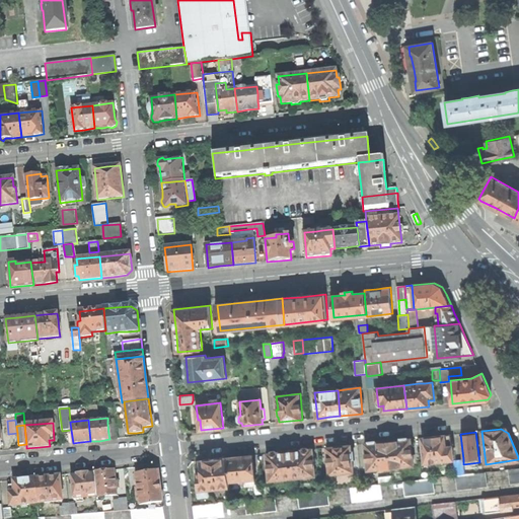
[(422,438),(425,462),(452,459),(453,459),(452,446),(451,446),(450,435),(435,436),(422,438)]
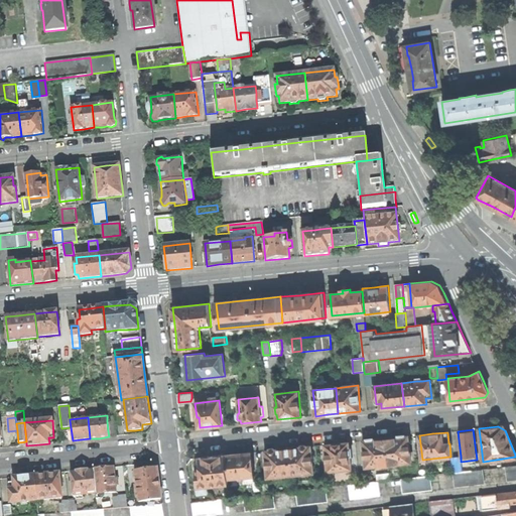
[(386,438),(388,465),(411,463),(408,436),(396,437),(386,438)]
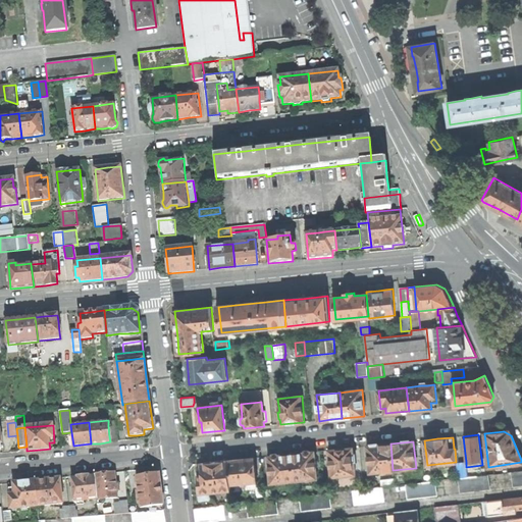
[(378,445),(367,447),(370,473),(393,470),(390,444),(378,445)]
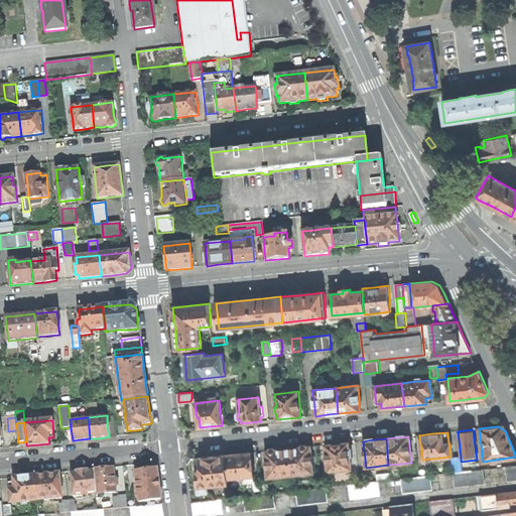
[(350,456),(352,456),(351,449),(350,449),(349,442),(335,443),(325,444),(328,472),(352,469),(350,456)]
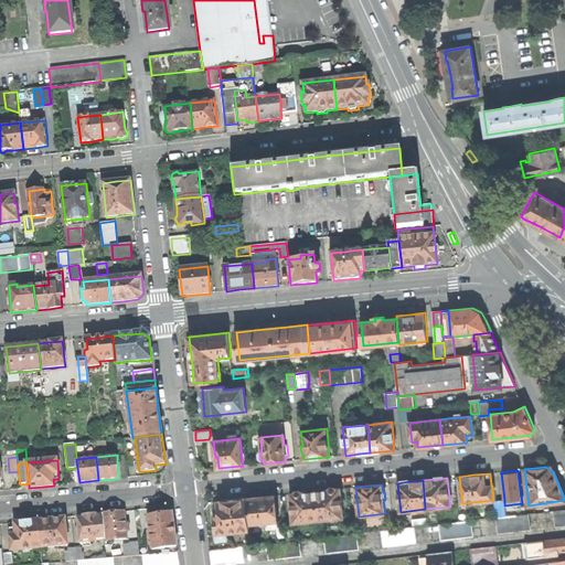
[(316,491),(318,520),(343,518),(340,489),(327,490),(316,491)]
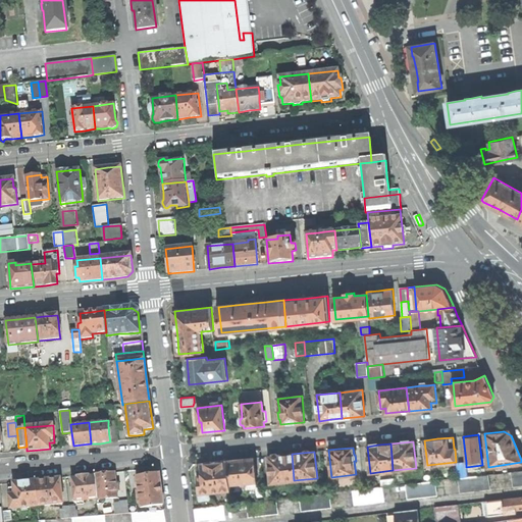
[(281,455),(268,457),(271,483),(294,480),(292,454),(281,455)]
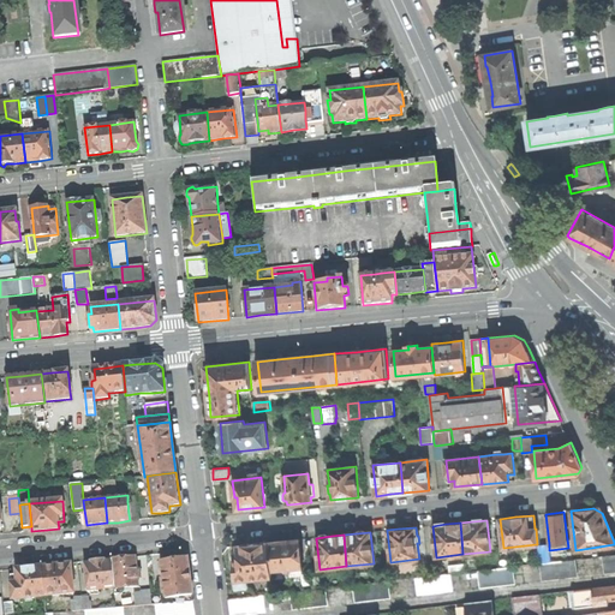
[(269,543),(272,572),(291,571),(302,569),(299,539),(281,542),(269,543)]
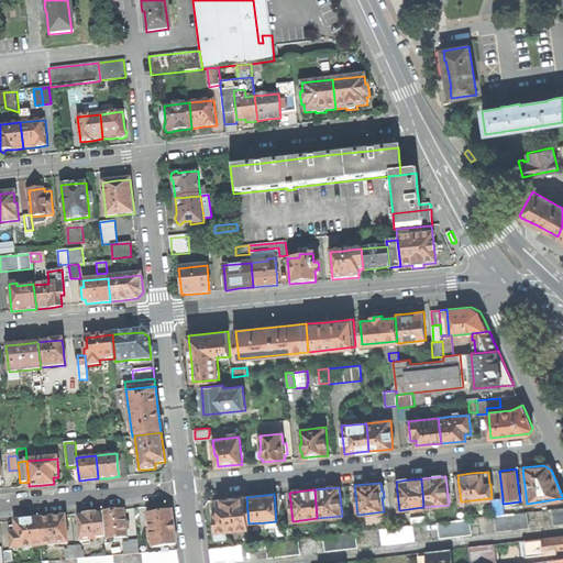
[(213,508),(216,532),(227,531),(249,529),(249,523),(246,497),(230,498),(218,499),(218,507),(213,508)]
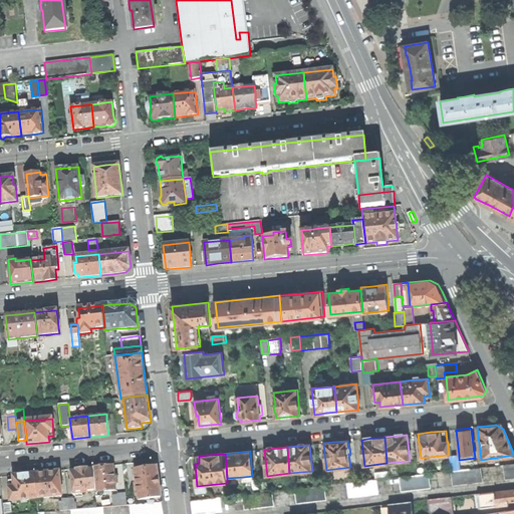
[(348,454),(350,467),(356,467),(355,454),(350,454),(348,454)]
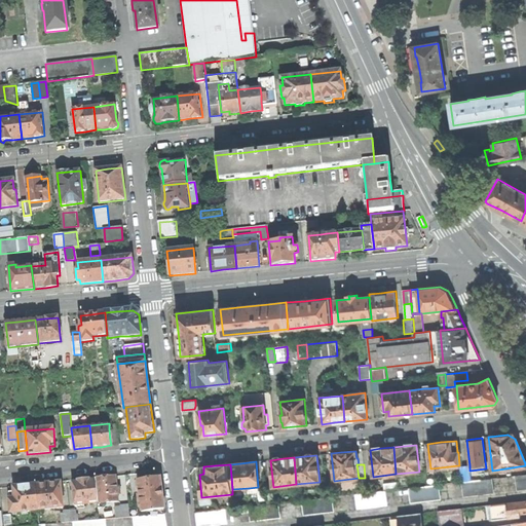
[(461,466),(462,482),(471,481),(470,471),(470,465),(461,466)]
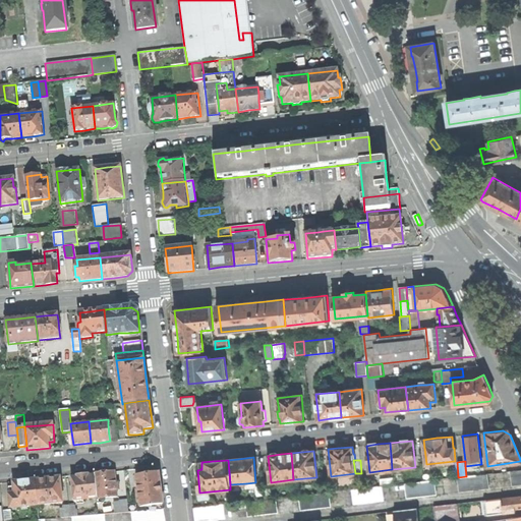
[(520,469),(511,471),(513,486),(520,485),(520,469)]
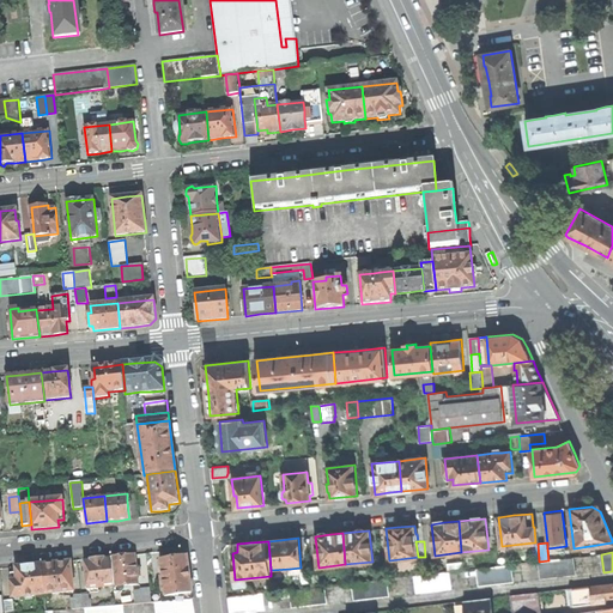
[(575,556),(576,574),(601,571),(600,553),(575,556)]
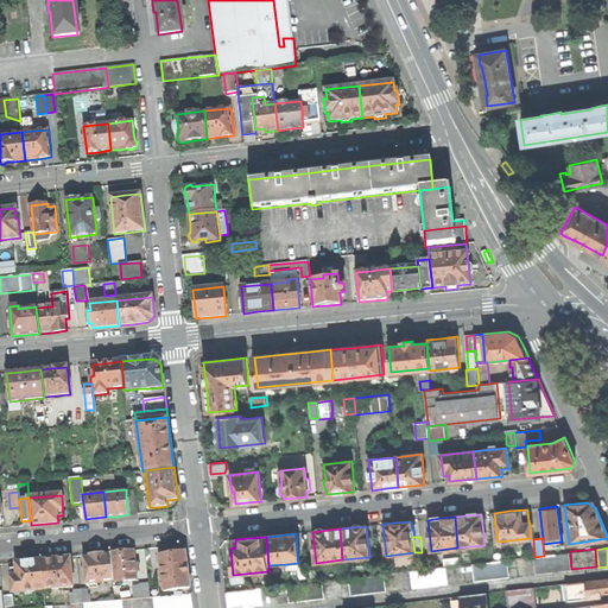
[(113,581),(113,583),(120,582),(137,580),(135,572),(139,571),(138,563),(134,564),(133,550),(121,552),(109,553),(113,581)]
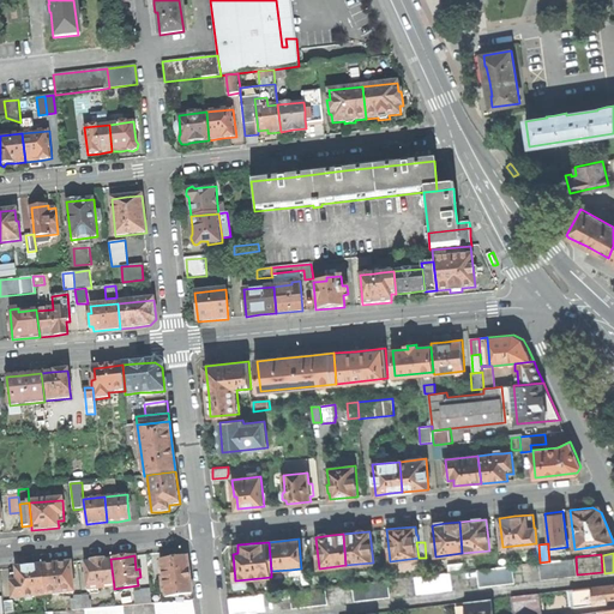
[(164,593),(164,599),(192,594),(186,557),(173,559),(160,560),(162,578),(161,579),(162,593),(164,593)]
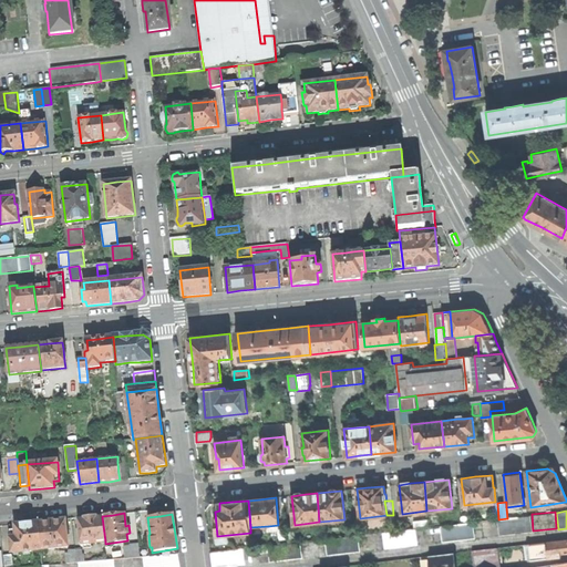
[(80,545),(105,542),(102,516),(88,517),(78,518),(80,545)]
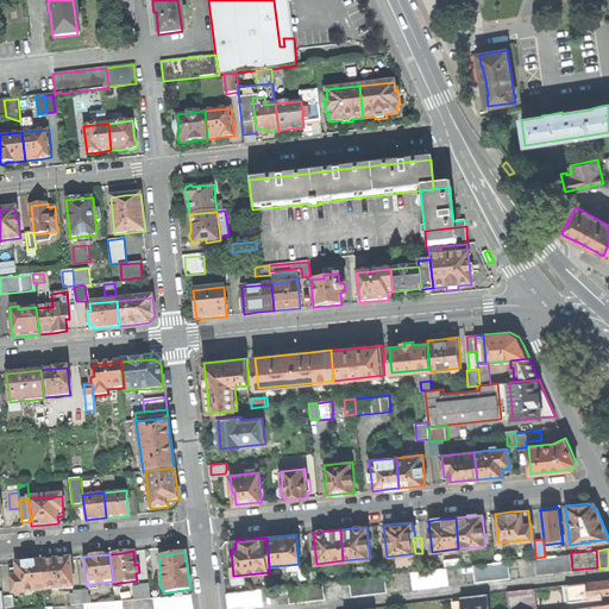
[(545,557),(535,558),(538,576),(571,572),(570,554),(545,557)]
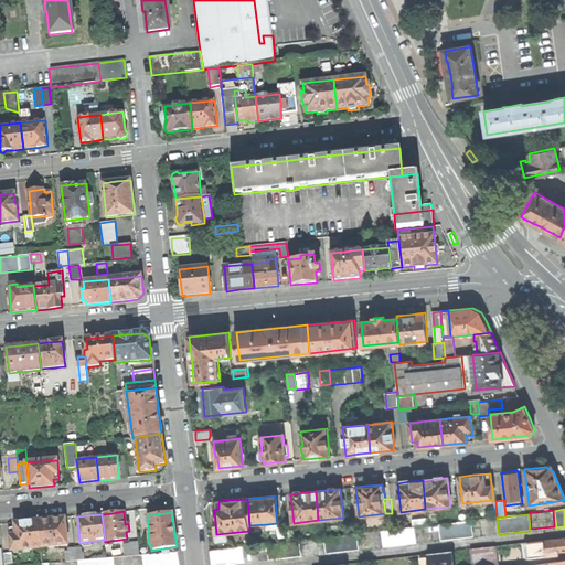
[(39,521),(41,548),(67,545),(66,535),(67,535),(66,528),(66,529),(65,518),(52,520),(39,521)]
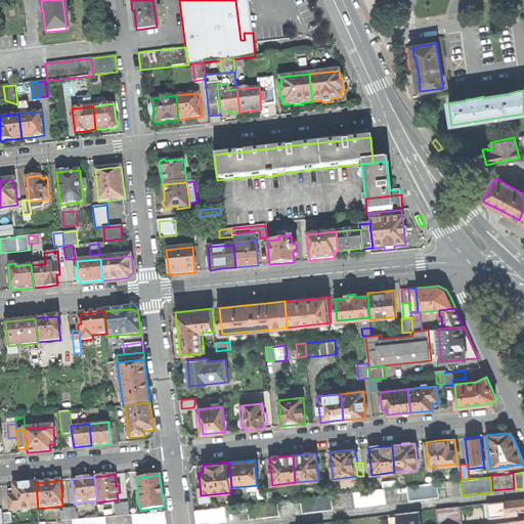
[(383,481),(384,489),(396,487),(395,480),(383,481)]
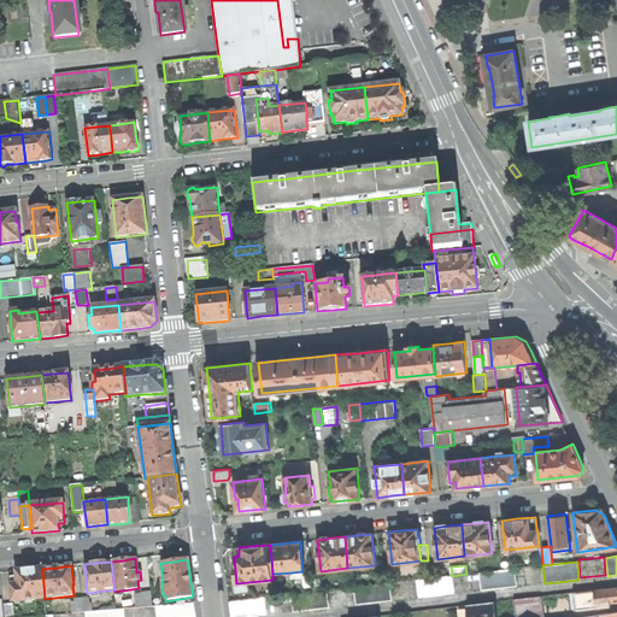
[(11,586),(12,601),(45,599),(42,569),(28,570),(16,571),(17,585),(11,586)]
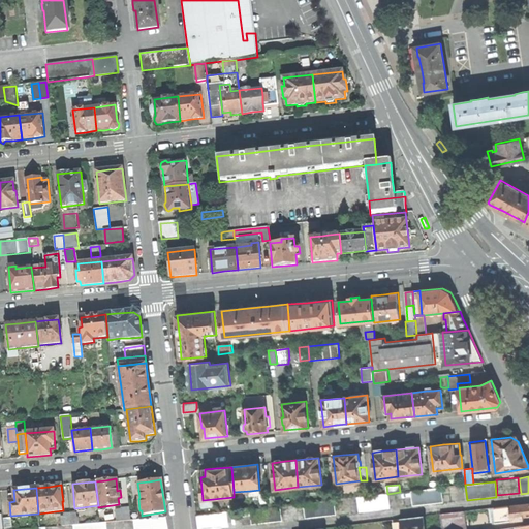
[(411,491),(413,506),(442,502),(441,488),(411,491)]
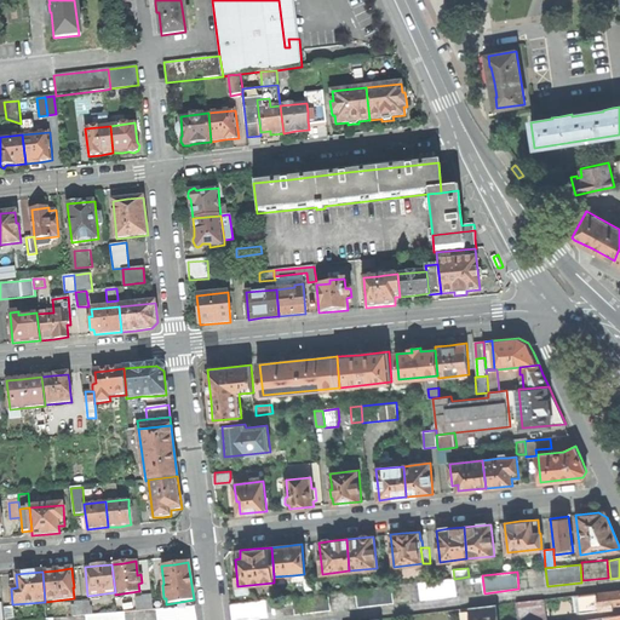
[(313,579),(315,595),(323,593),(322,579),(313,579)]
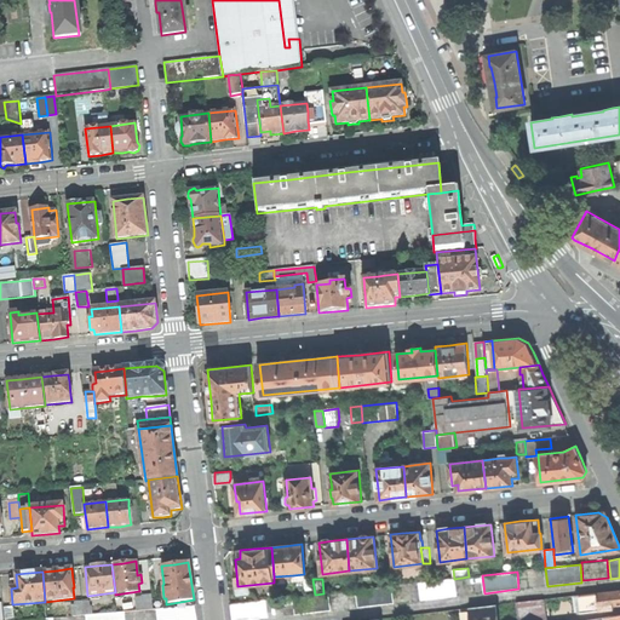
[(454,579),(419,583),(422,601),(455,596),(454,579)]
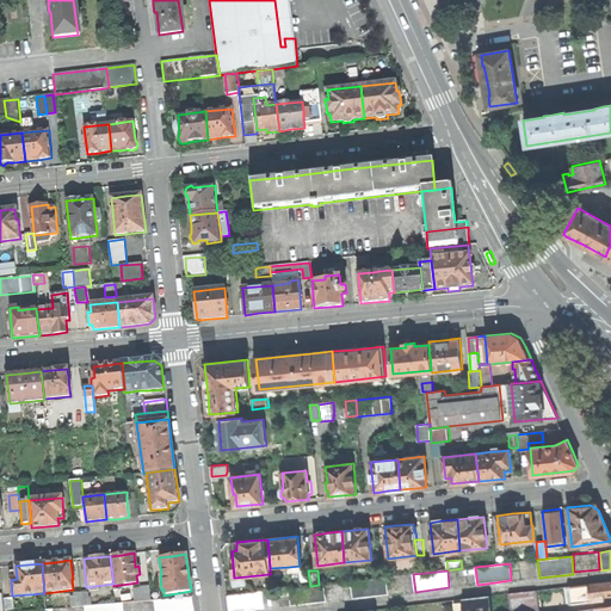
[(381,578),(351,581),(353,599),(388,594),(386,578),(381,578)]
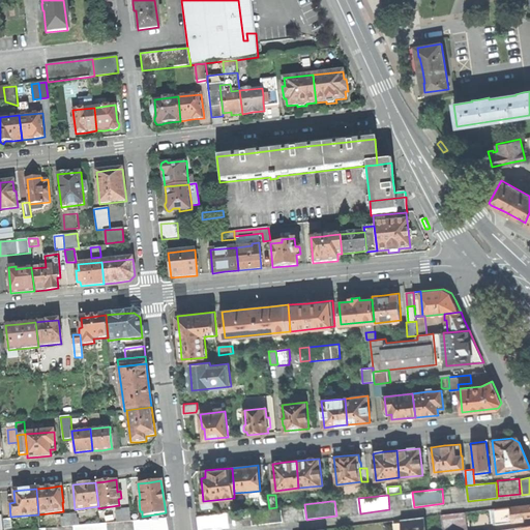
[(524,521),(523,518),(522,506),(491,510),(493,525),(524,521)]
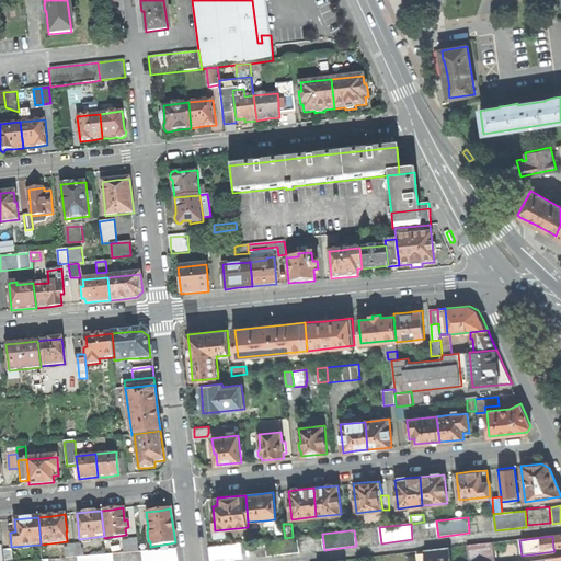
[(285,538),(265,540),(267,556),(299,552),(297,537),(293,537),(285,538)]
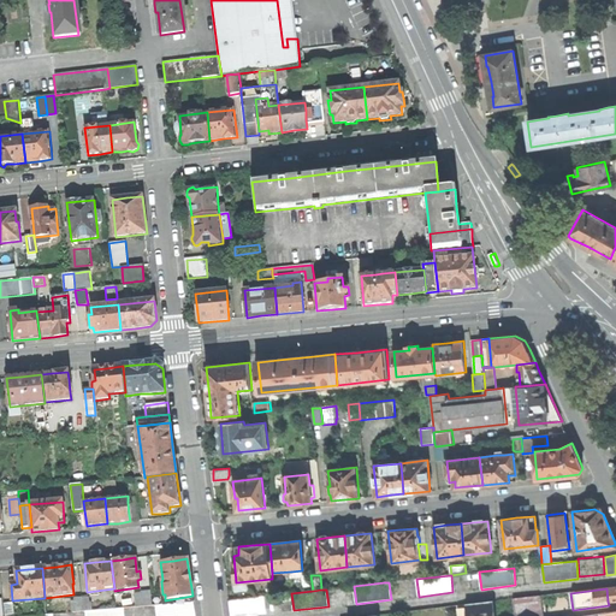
[(135,594),(136,608),(152,606),(150,591),(141,592),(142,593),(135,594)]
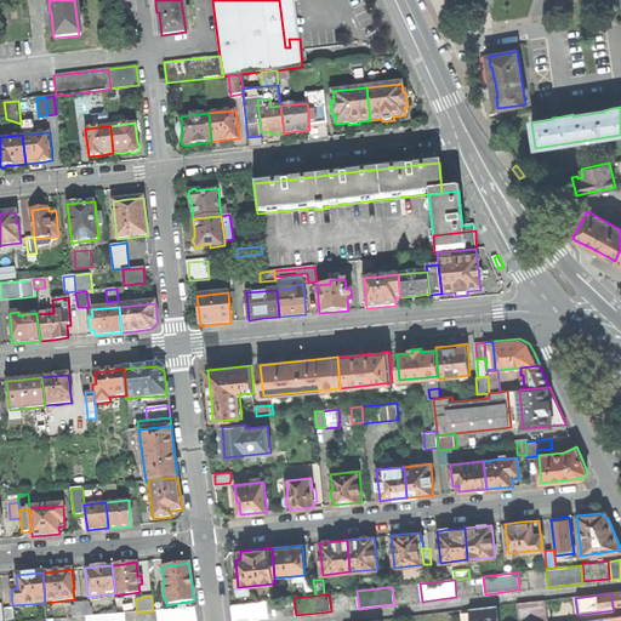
[(546,620),(543,600),(517,603),(519,620),(546,620)]
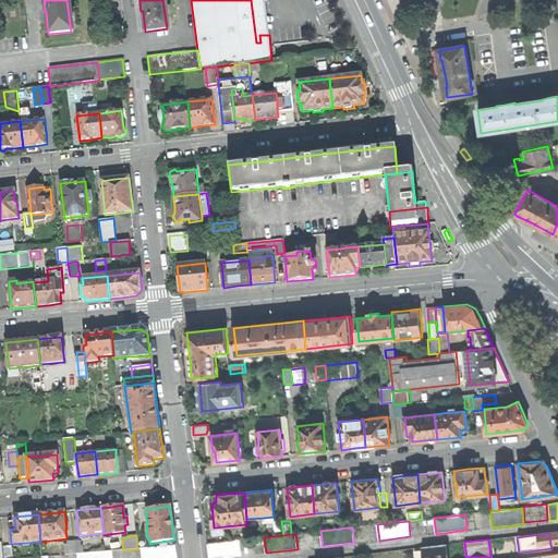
[(74,541),(68,542),(68,545),(65,545),(65,555),(75,554),(74,542),(74,541)]
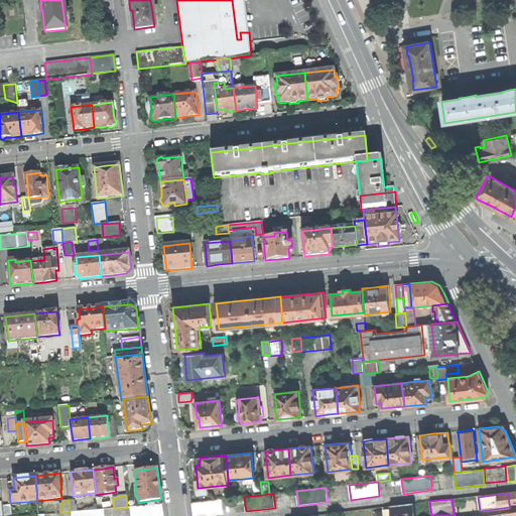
[(191,503),(192,515),(205,515),(223,514),(221,500),(191,503)]
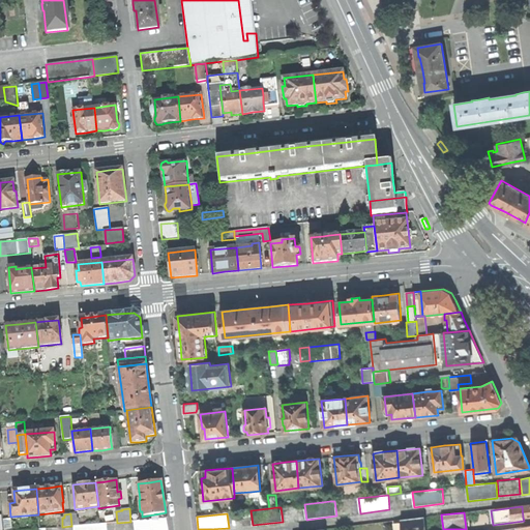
[(401,520),(402,529),(425,529),(424,517),(401,520)]
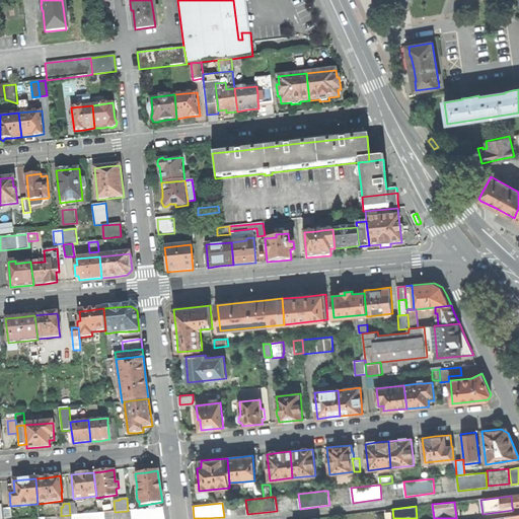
[(132,510),(132,518),(164,518),(162,508),(132,510)]
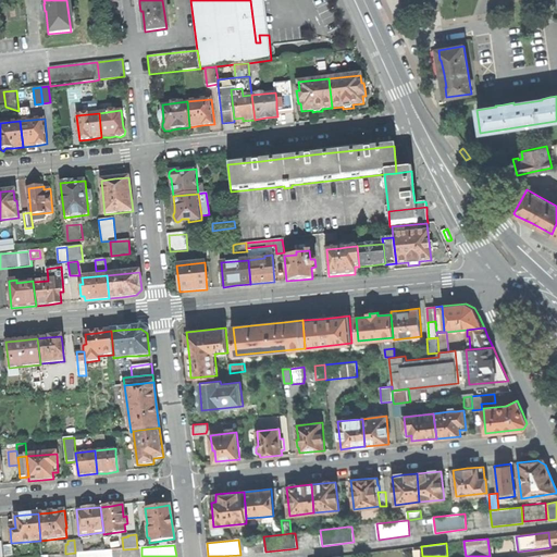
[(413,547),(413,556),(422,556),(421,546),(413,547)]
